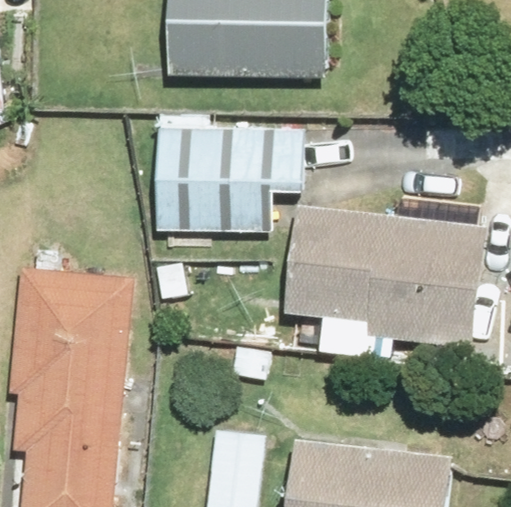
[(325,0),(164,0),(163,74),(323,78),(325,0)]
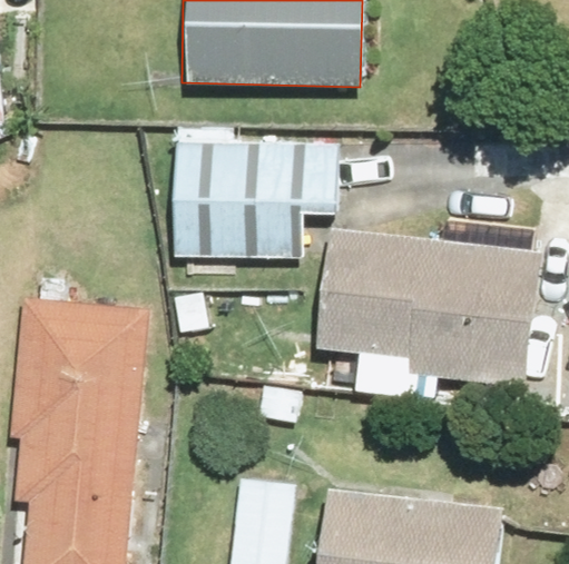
[(343,148),(174,146),(173,258),(306,259),(307,213),(341,214),(343,148)]
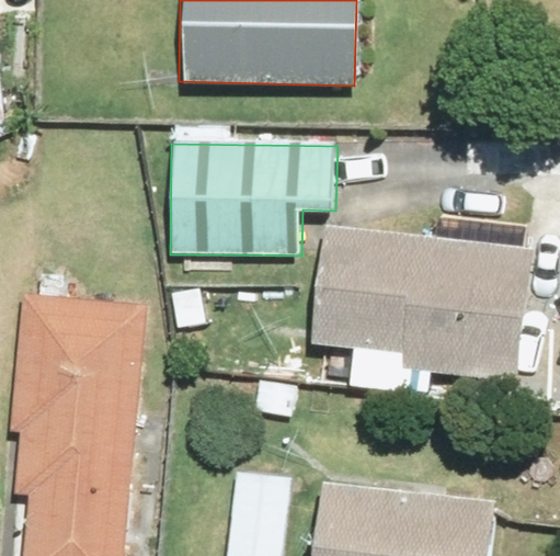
[(523,241),(319,233),(313,344),(380,348),(378,392),(415,394),(418,371),(494,374),(494,348),(513,349),(514,313),(520,313),(523,241)]
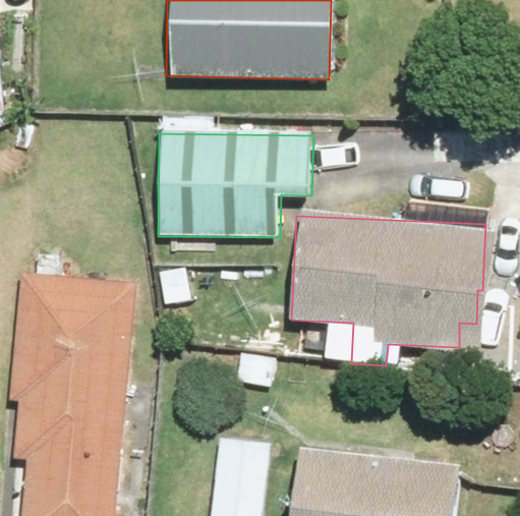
[(118,515),(135,282),(17,274),(8,406),(11,406),(8,458),(23,459),(18,515),(118,515)]
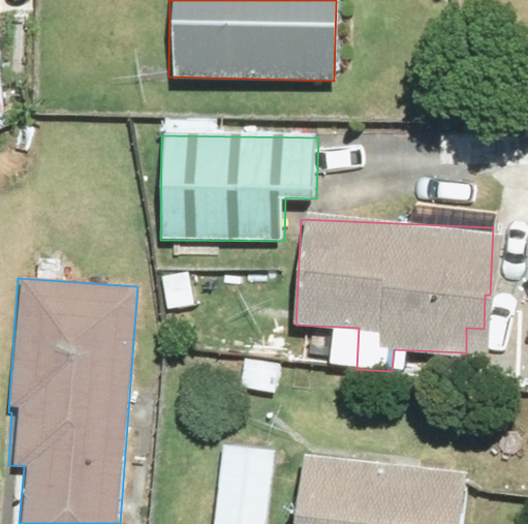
[(270,523),(277,453),(221,449),(214,523),(270,523)]
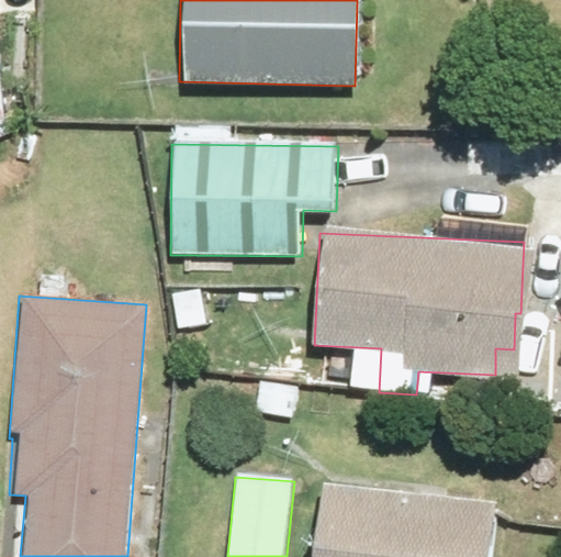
[(487,556),(493,503),(321,486),(313,556),(487,556)]
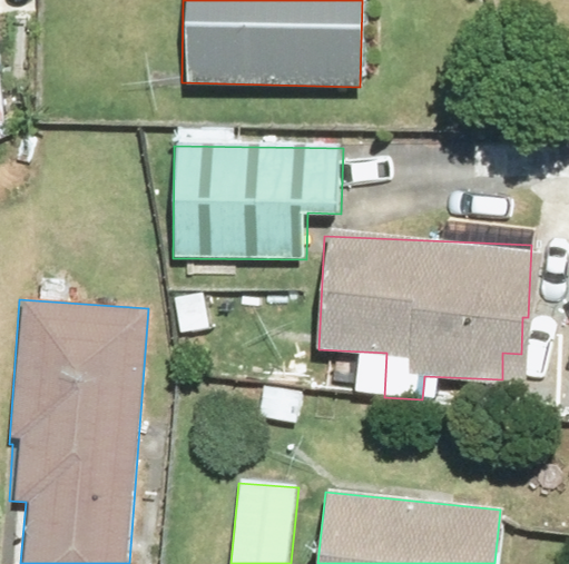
All buildings are outlined.
